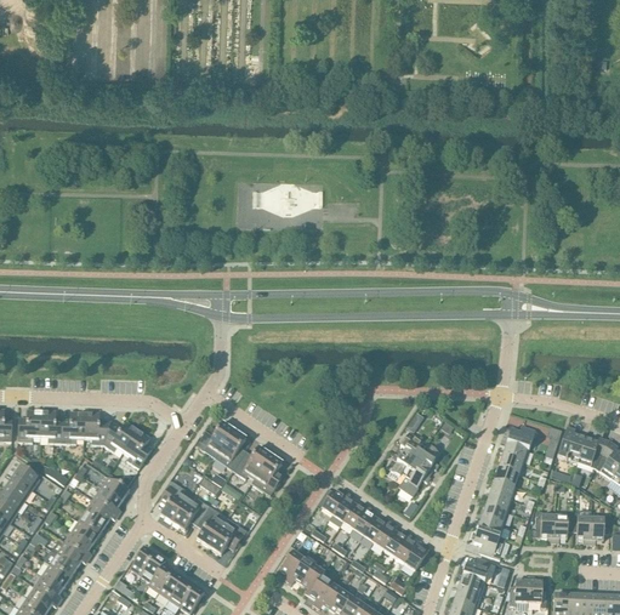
[(0,406),(0,439),(12,439),(12,419),(13,415),(5,415),(5,408),(0,406)]
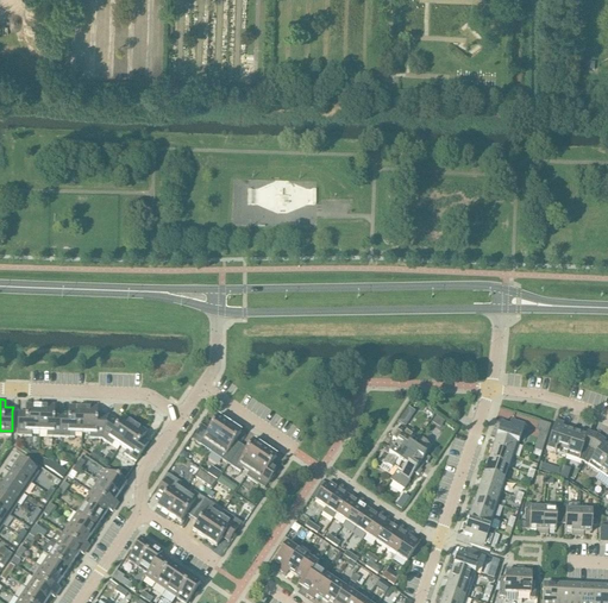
[(18,410),(18,432),(32,432),(32,427),(41,427),(41,401),(26,401),(26,407),(19,407),(18,410)]
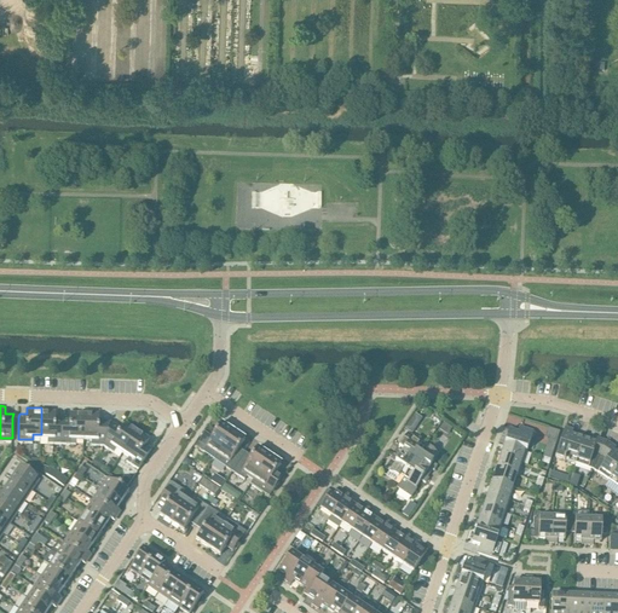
[(41,408),(41,434),(48,434),(48,440),(62,440),(63,422),(63,415),(56,415),(57,409),(41,408)]
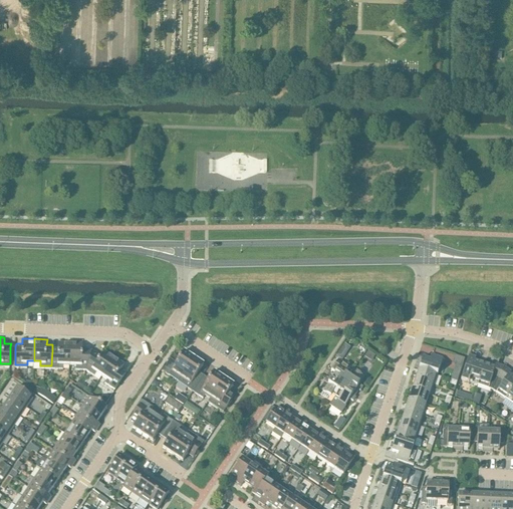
[(52,350),(51,365),(63,365),(63,361),(70,362),(70,340),(58,339),(58,345),(52,344),(52,350)]
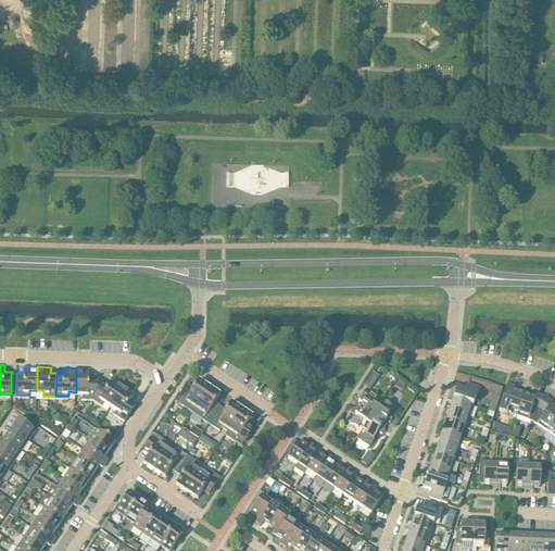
[(76,368),(76,392),(83,392),(83,397),(93,397),(98,382),(101,375),(89,375),(89,368),(76,368)]
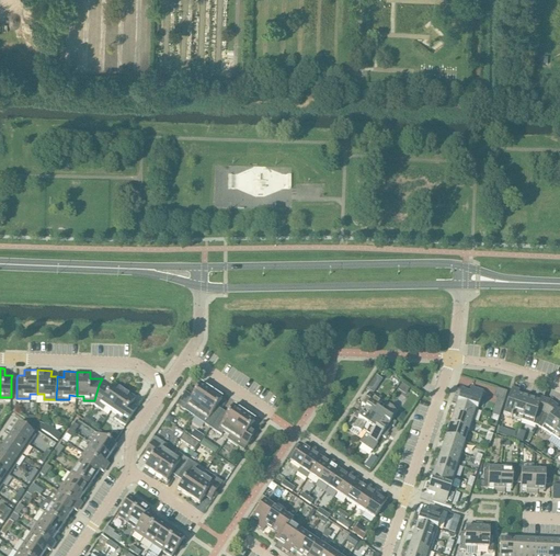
[(99,385),(94,400),(103,407),(105,403),(112,407),(125,387),(114,379),(111,385),(102,378),(99,385)]
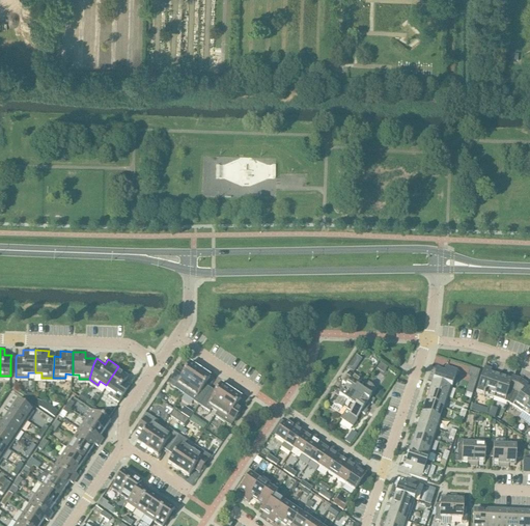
[(352,358),(347,364),(354,368),(358,362),(352,358)]
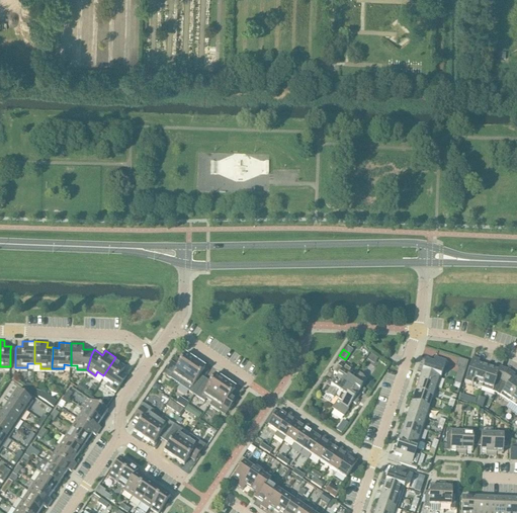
[(172,358),(164,370),(174,377),(176,374),(181,378),(183,375),(195,357),(185,350),(181,357),(175,353),(172,358)]
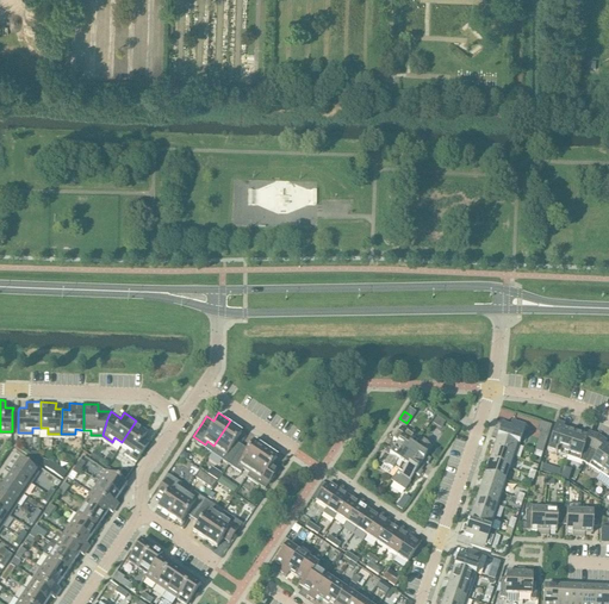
[(498,433),(520,440),(526,421),(513,416),(510,423),(502,421),(498,433)]
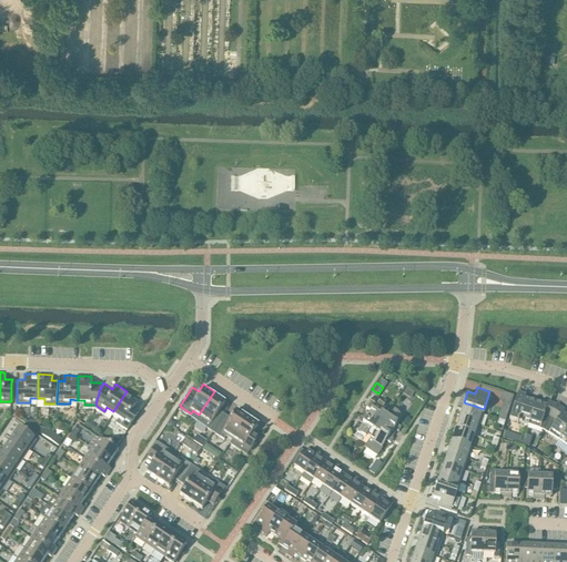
[(502,397),(512,400),(515,391),(504,388),(502,397)]
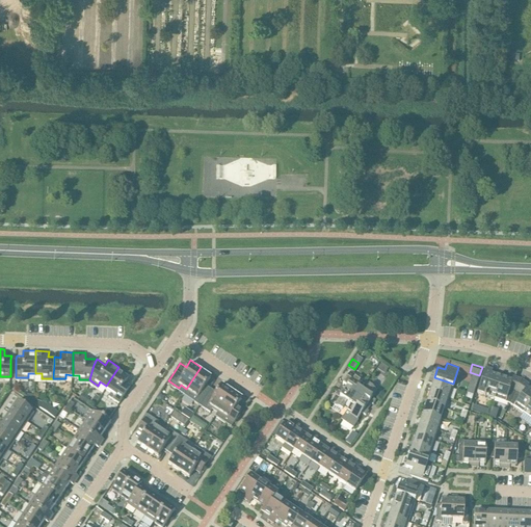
[(485,364),(477,389),(495,395),(502,373),(492,370),(493,366),(485,364)]
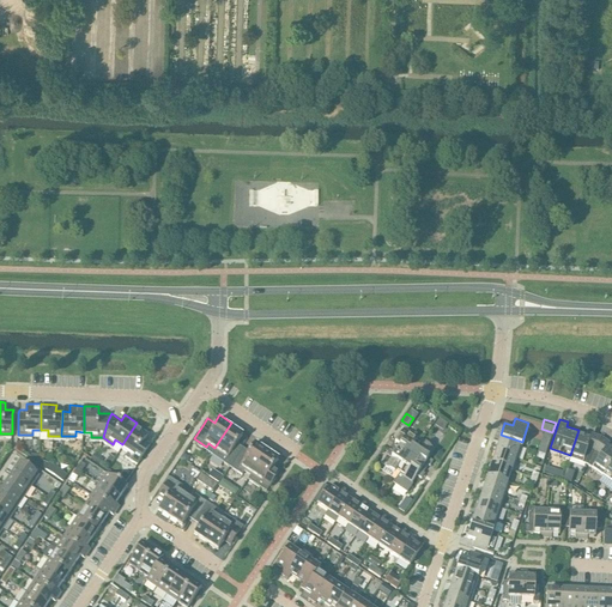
[(137,423),(122,444),(128,449),(126,453),(138,461),(150,443),(151,441),(145,436),(149,430),(137,423)]
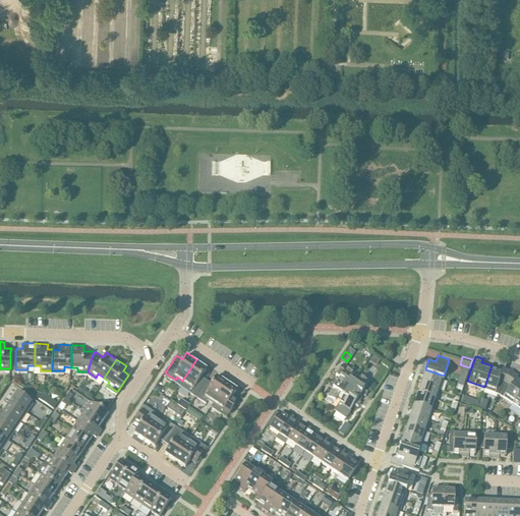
[(184,378),(182,381),(187,384),(186,387),(196,393),(204,382),(198,378),(201,374),(207,366),(196,359),(184,378)]
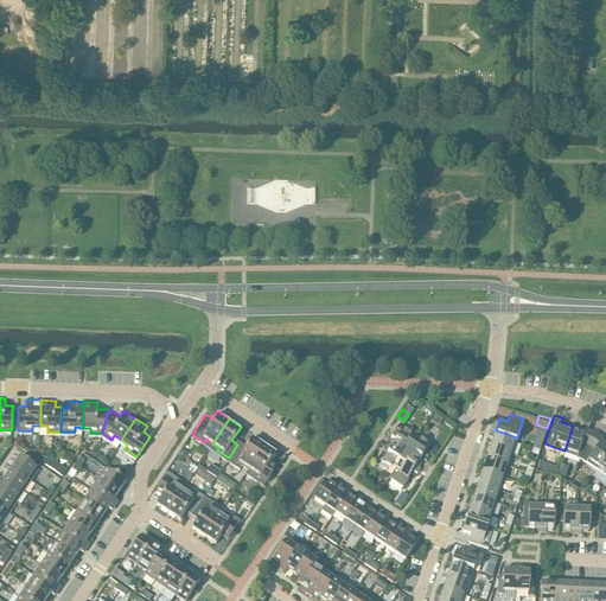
[(394,441),(407,449),(416,435),(413,432),(414,429),(404,423),(400,432),(395,429),(391,434),(396,436),(394,441)]
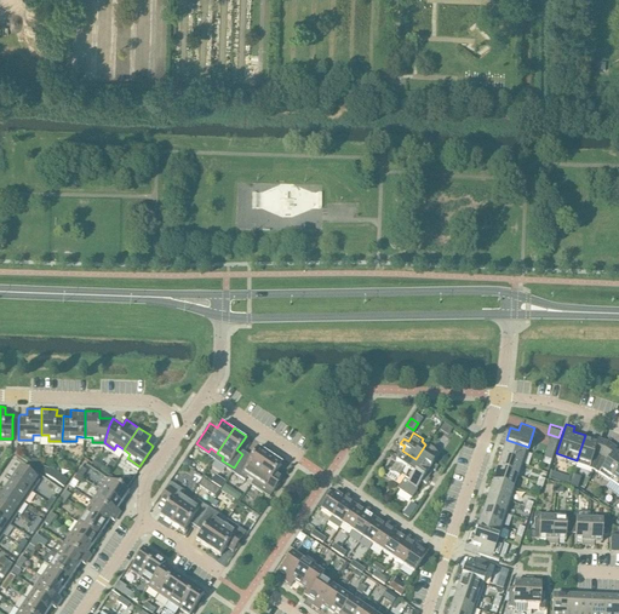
[(595,466),(609,437),(599,435),(597,439),(585,435),(577,460),(595,466)]
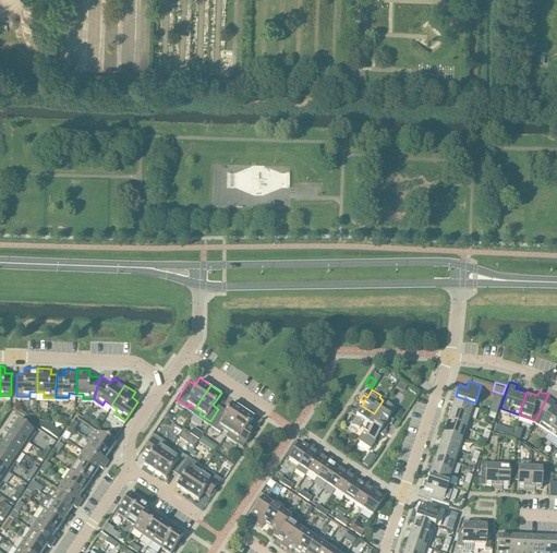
[(548,430),(556,418),(556,406),(553,404),(556,399),(548,394),(535,420),(548,430)]
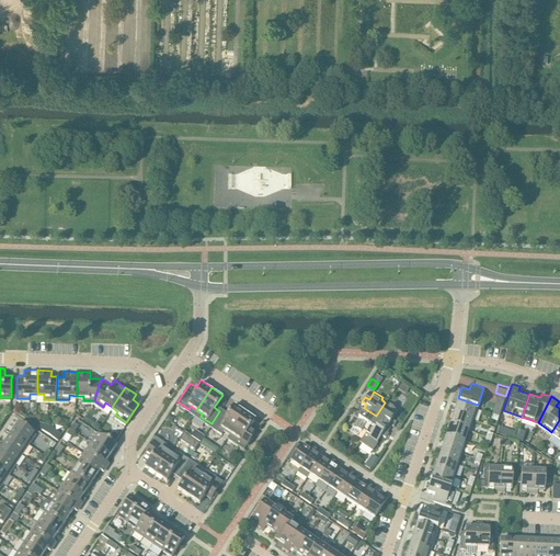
[(478,405),(458,398),(454,410),(473,416),(478,405)]
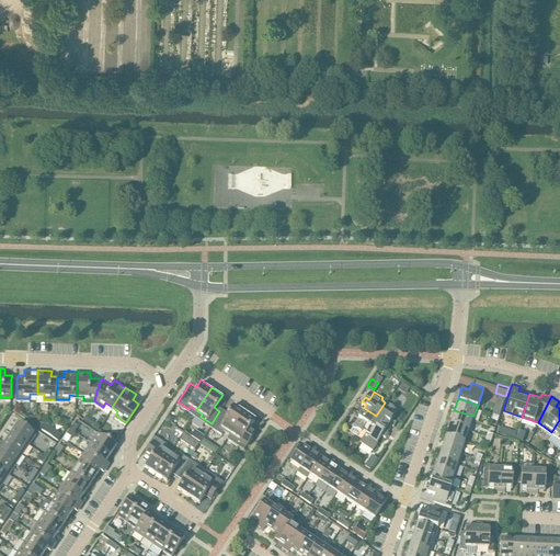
[(230,431),(244,409),(233,403),(225,415),(219,411),(212,423),(221,431),(225,428),(230,431)]
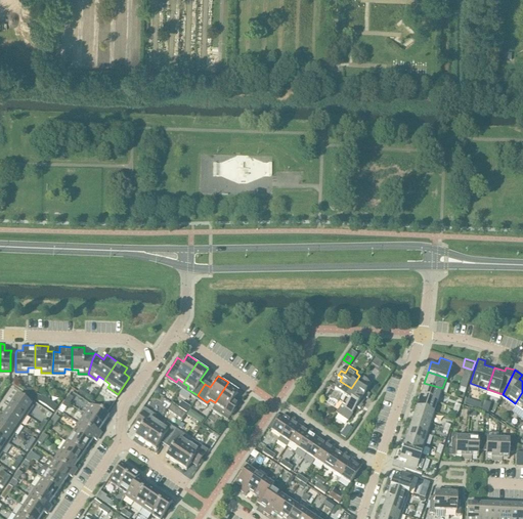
[(351,388),(361,395),(363,392),(367,394),(371,390),(366,388),(372,381),(363,376),(362,378),(359,376),(351,388)]
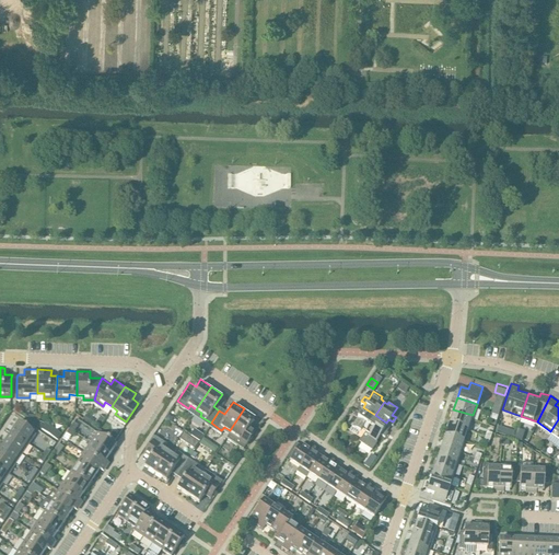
[(375,415),(363,407),(361,411),(357,407),(348,419),(361,428),(362,426),(365,428),(375,415)]
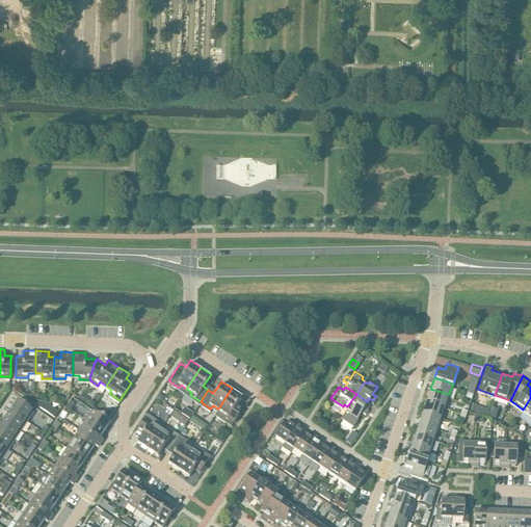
[(218,409),(215,412),(221,416),(232,423),(240,411),(243,405),(238,401),(242,395),(232,388),(218,409)]
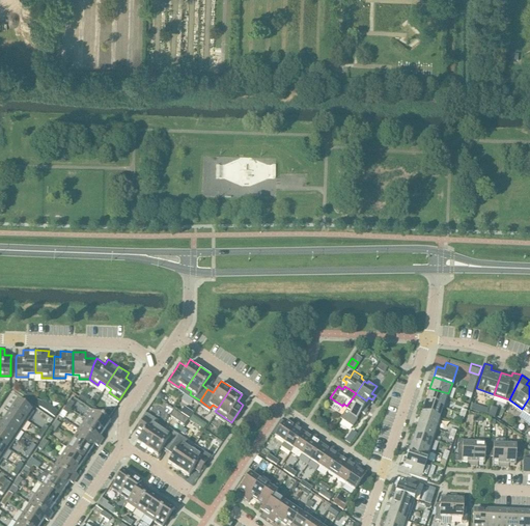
[(448,393),(429,388),(426,398),(445,405),(448,393)]
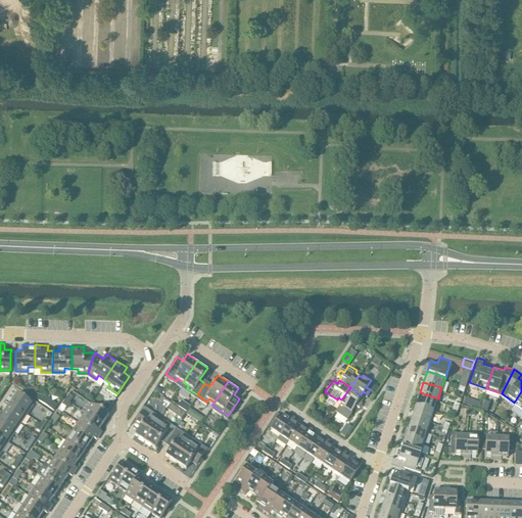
[(361,394),(350,387),(341,399),(334,411),(335,411),(336,409),(347,416),(346,418),(346,419),(352,409),(351,409),(356,402),(360,405),(363,401),(359,397),(361,394)]
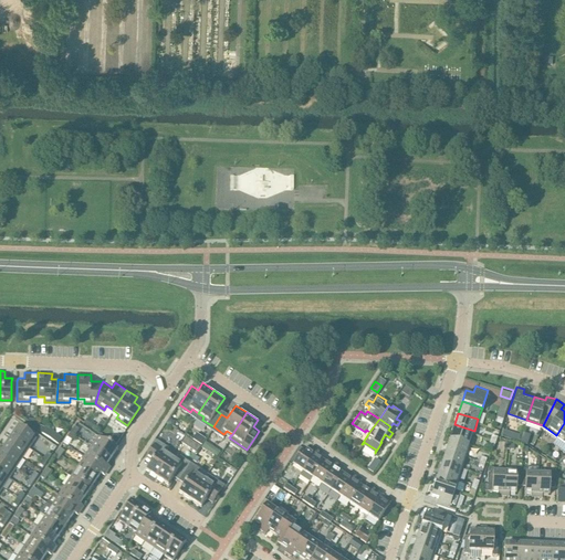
[(12,432),(30,444),(37,434),(19,422),(13,430),(13,431),(12,432)]
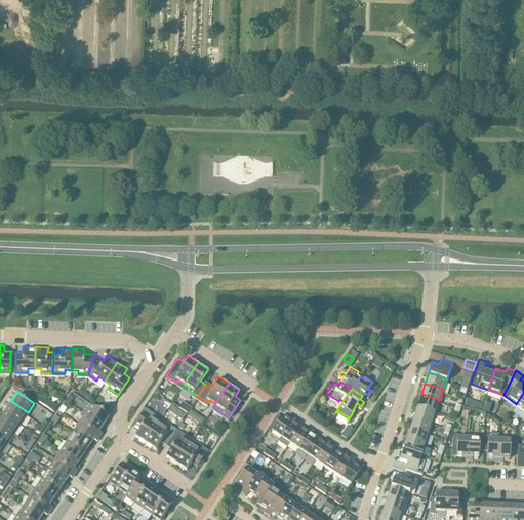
[(39,398),(47,403),(50,398),(42,393),(39,398)]
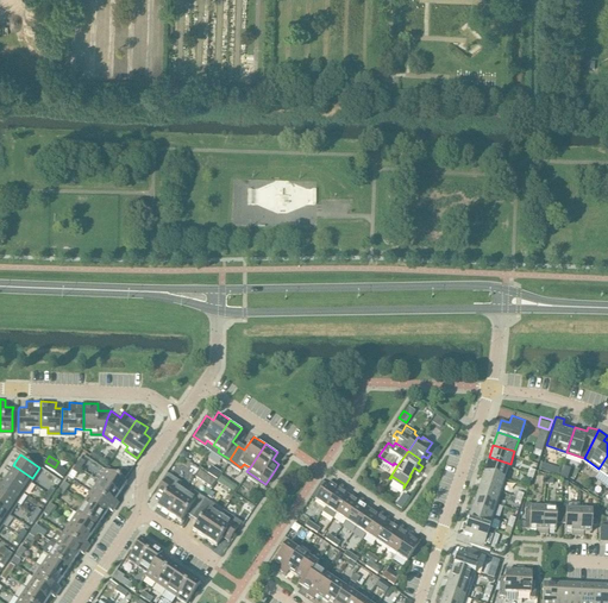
[(511,464),(489,457),(486,469),(507,476),(511,464)]
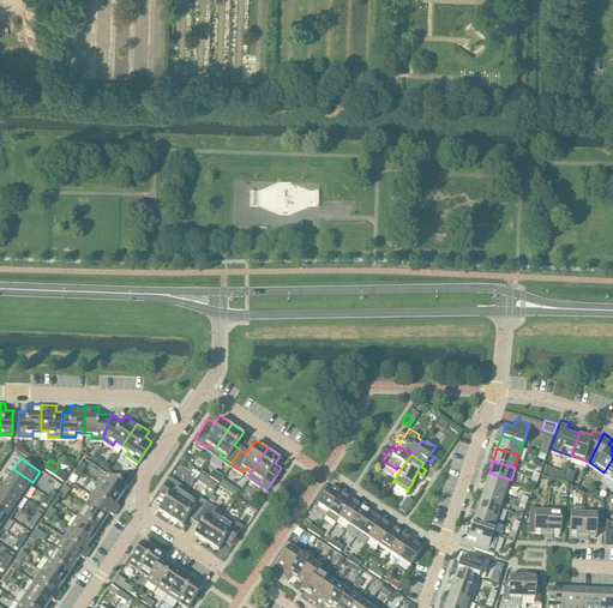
[(32,482),(13,469),(12,470),(12,471),(11,473),(6,481),(25,493),(32,482)]
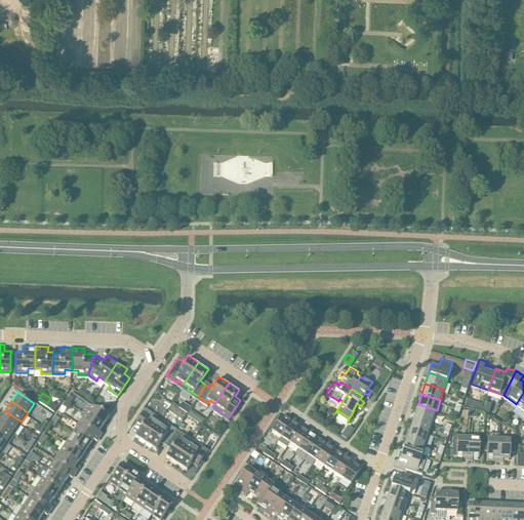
[(109,413),(107,411),(91,402),(85,411),(103,423),(109,413)]
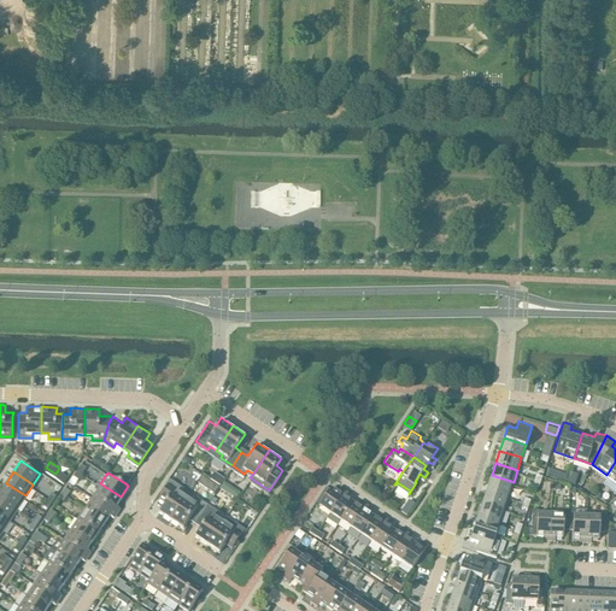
[(514,482),(492,475),(487,487),(509,494),(514,482)]
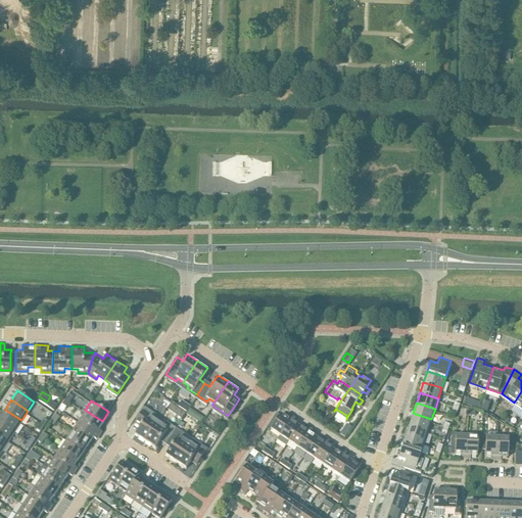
[(145,438),(149,432),(157,420),(152,417),(156,411),(146,404),(138,416),(143,419),(136,431),(145,438)]
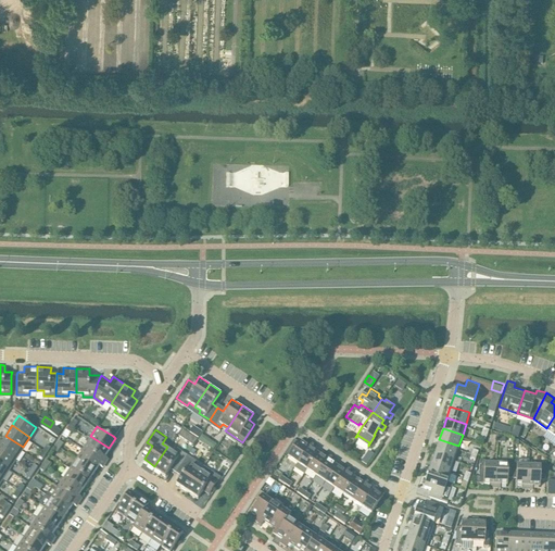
[(198,436),(191,431),(187,437),(193,441),(198,436)]
